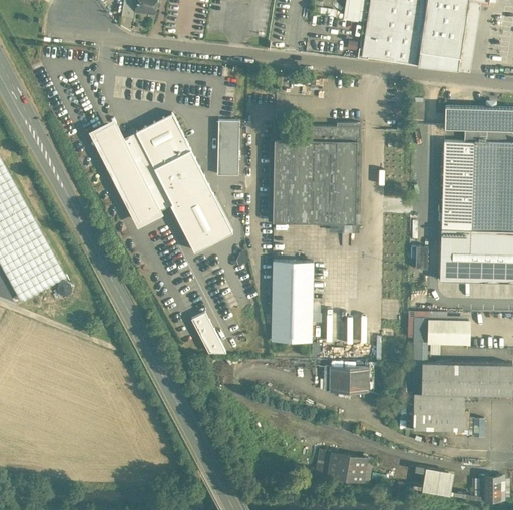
[(136,1),(130,0),(124,0),(121,17),(133,19),(134,12),(136,1)]
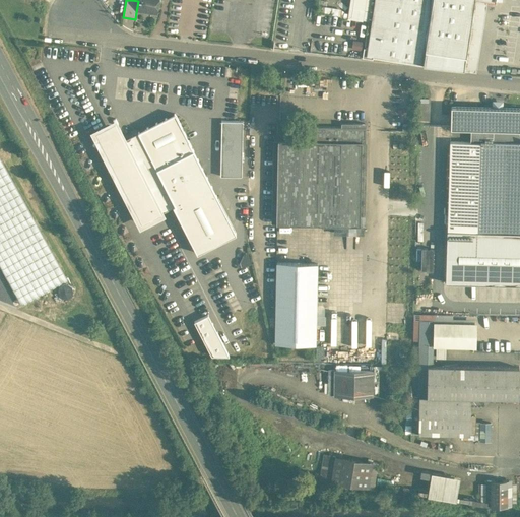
[(158,0),(138,0),(138,1),(136,12),(156,15),(158,0)]
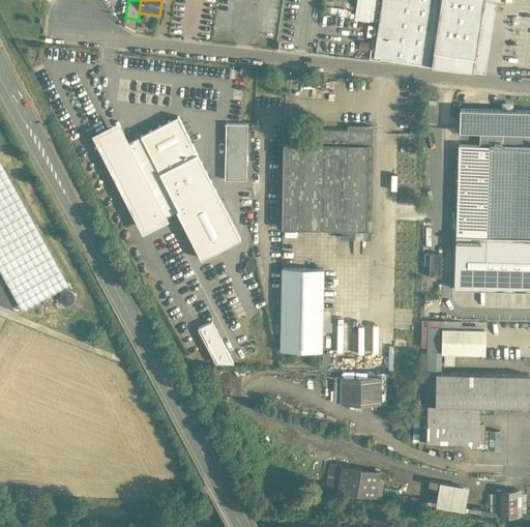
[(388,0),(380,60),(432,68),(472,72),(474,60),(475,60),(483,0),(511,4),(511,0),(388,0)]
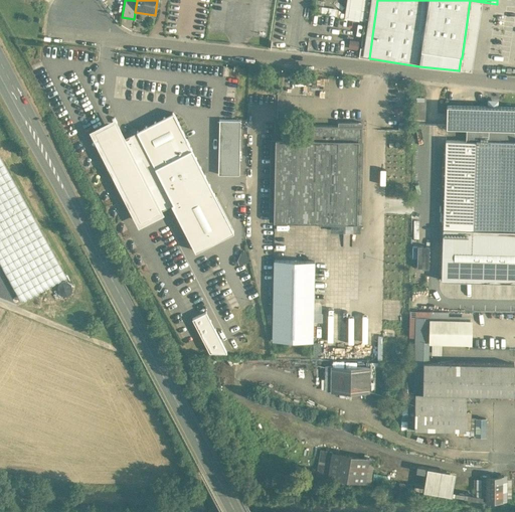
[(488,109),(447,108),(446,130),(466,130),(466,143),(476,143),(514,143),(514,109),(498,109),(498,106),(488,106),(488,109)]
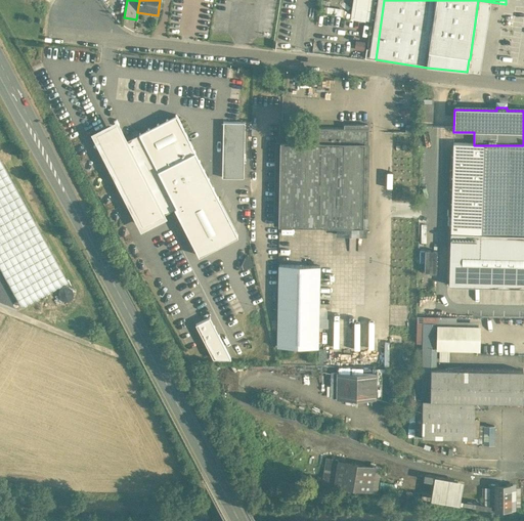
[(176,117),(137,136),(175,211),(200,257),(237,237),(176,117)]
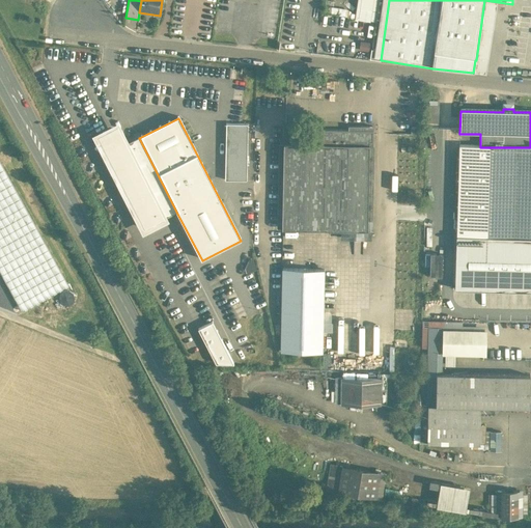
[(144,230),(165,219),(128,144),(116,123),(95,135),(144,230)]
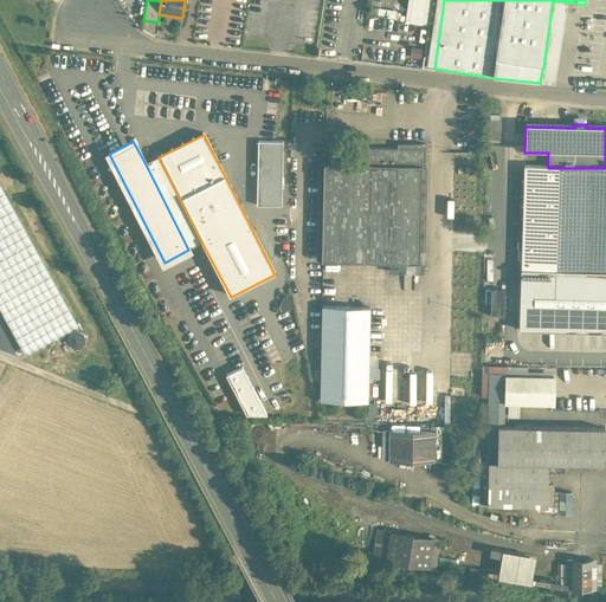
[(282,144),(258,143),(257,207),(281,207),(282,144)]
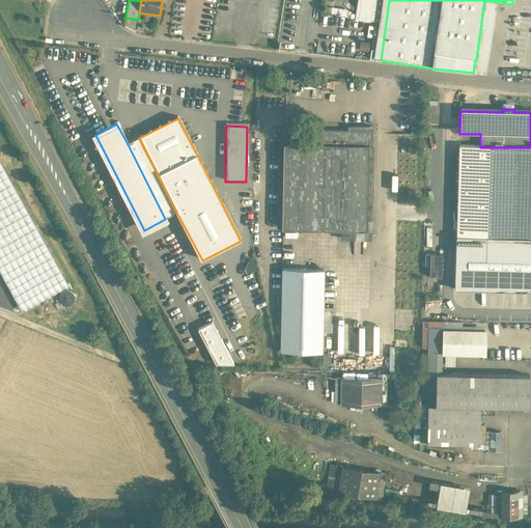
[(361,133),(316,132),(316,146),(369,147),(373,147),(373,129),(361,129),(361,133)]
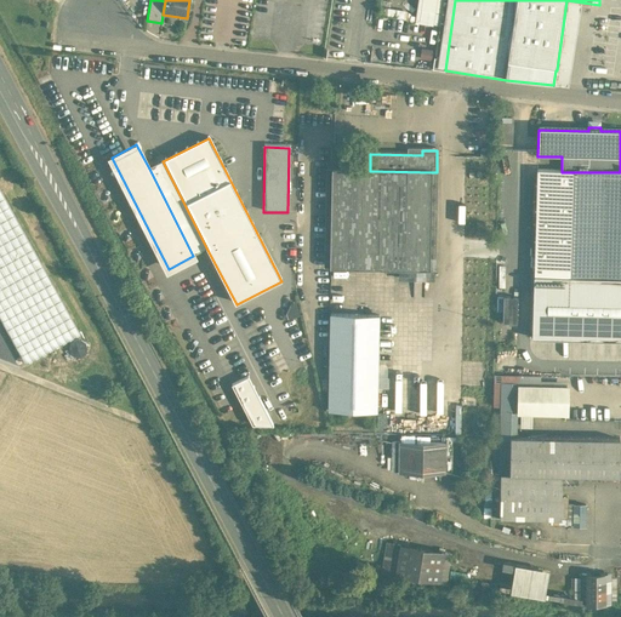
[(208,250),(163,161),(149,169),(193,256),(208,250)]
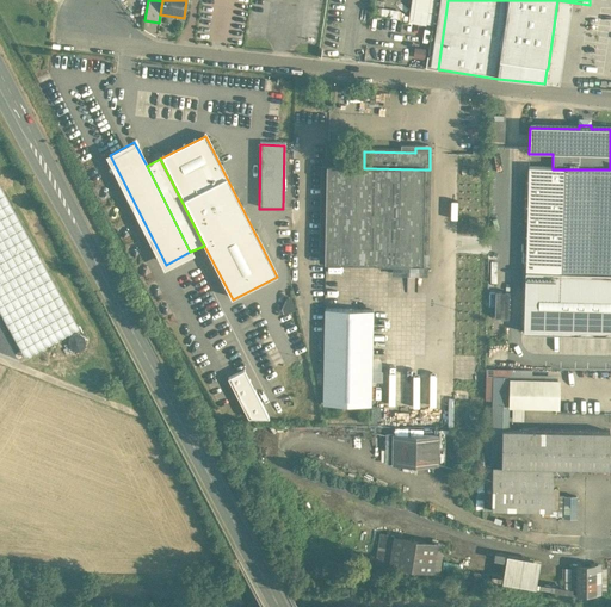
[(364,168),(327,167),(327,168),(325,266),(423,267),(425,169),(364,168)]
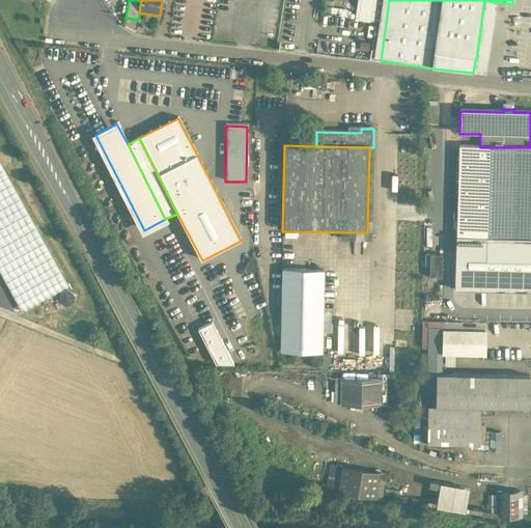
[(480,147),(459,147),(456,239),(487,240),(491,147),(480,147)]
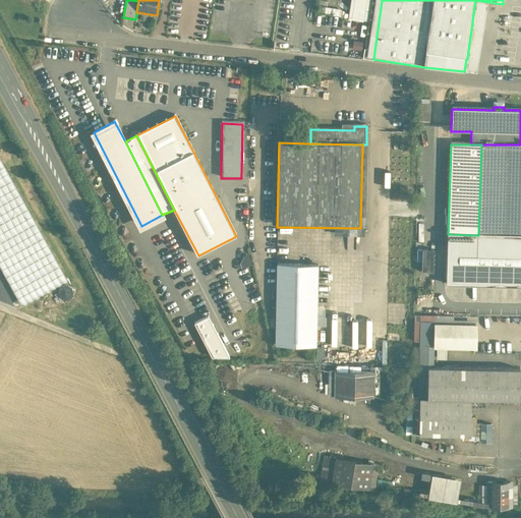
[(520,145),(481,145),(478,235),(520,235),(520,145)]
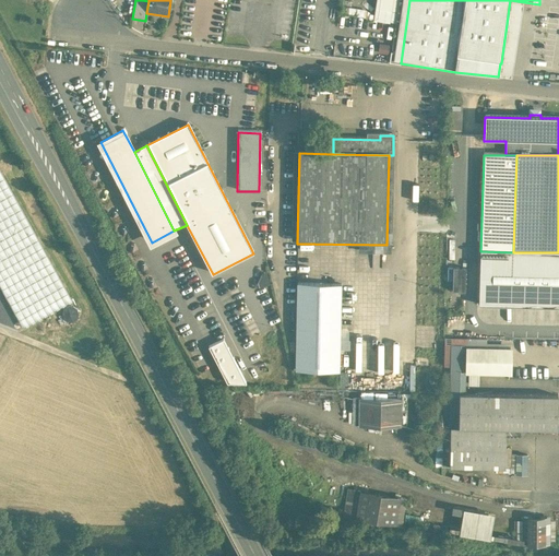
[(0,172),(0,287),(23,330),(72,303),(0,172)]
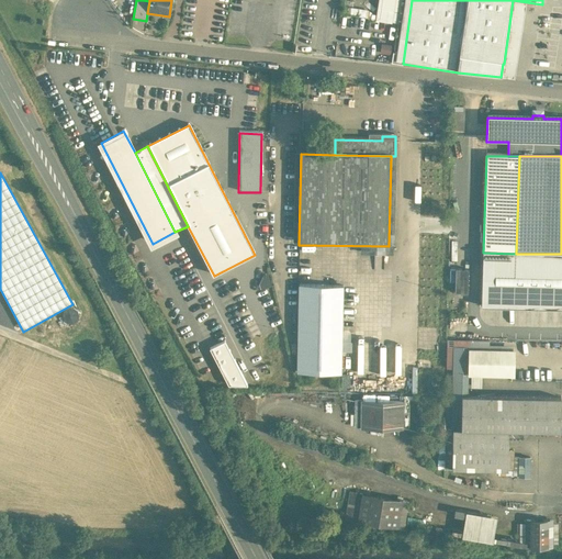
[(483,253),(482,309),(561,310),(561,254),(516,254),(483,253)]
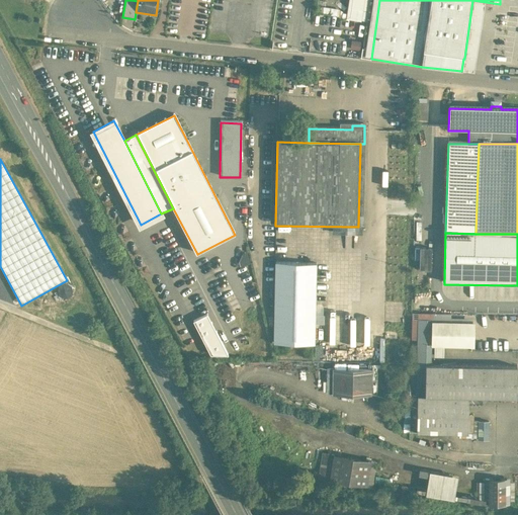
[(432,250),(420,250),(419,271),(431,272),(432,250)]
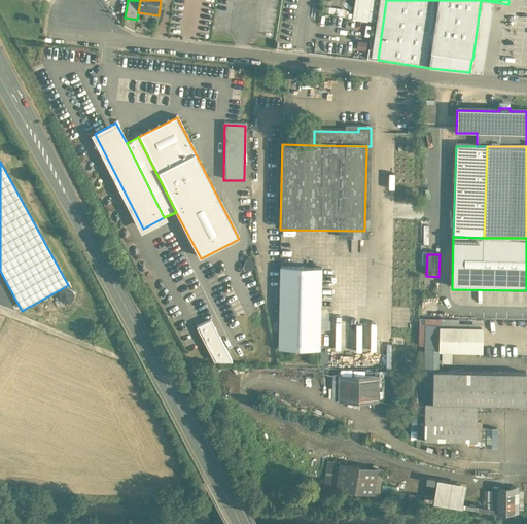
[(322,271),(280,269),(278,351),(320,353),(322,271)]
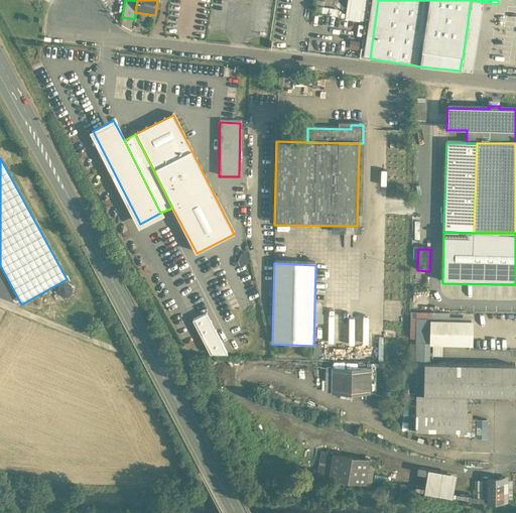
[(207,314),(192,322),(210,355),(227,356),(207,314)]
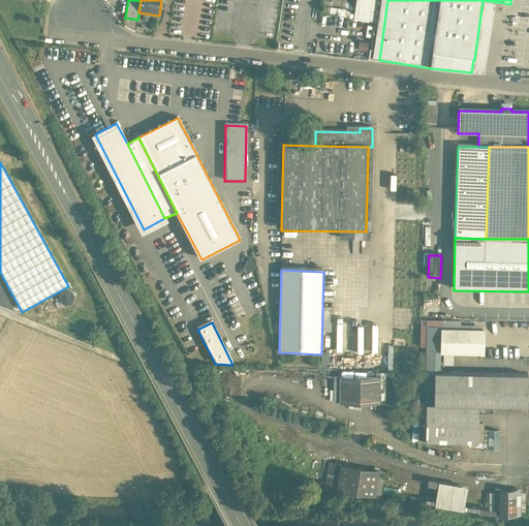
[(441,328),(427,328),(426,364),(435,364),(435,374),(440,375),(440,353),(441,330),(441,328)]
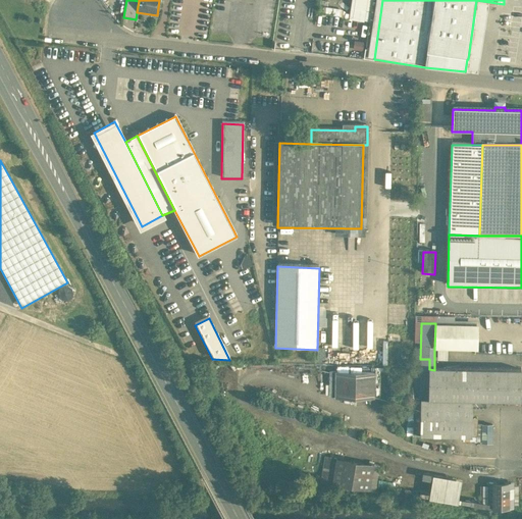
[(456,326),(435,325),(434,349),(456,350),(456,326)]
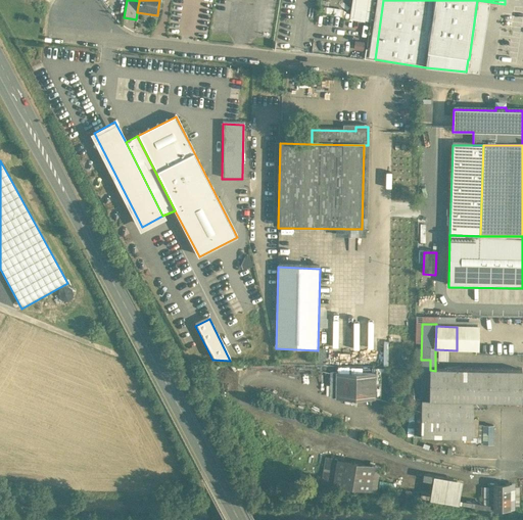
[(478,327),(457,327),(457,350),(477,350),(478,327)]
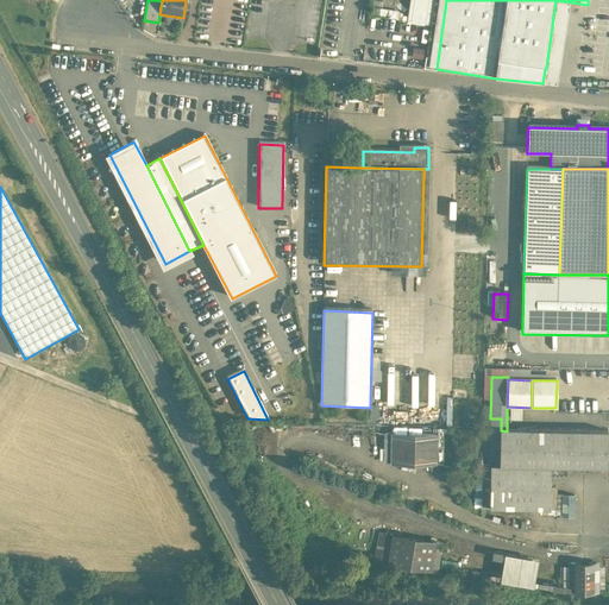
[(501,418),(490,418),(489,466),(489,467),(491,467),(500,467),(501,430),(501,418)]
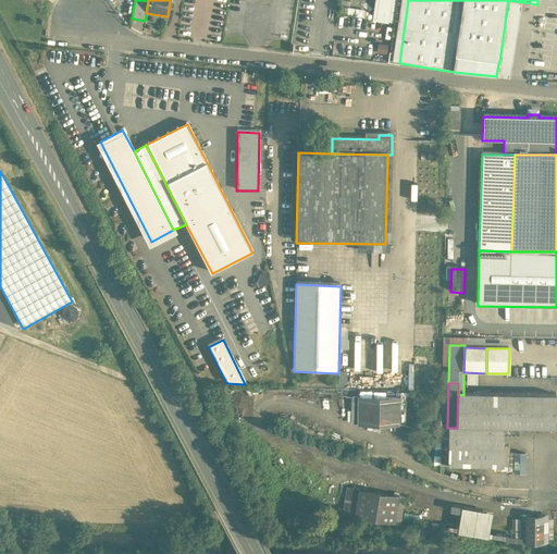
[(463,395),(458,394),(457,428),(504,429),(518,429),(555,430),(556,396),(509,395),(463,395)]
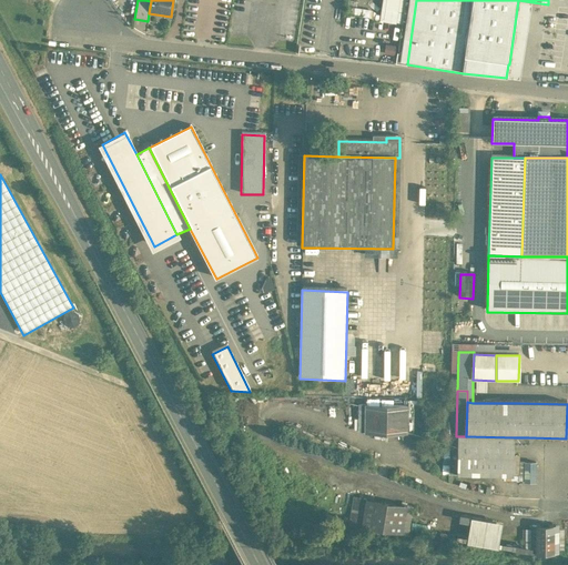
[(361,405),(361,434),(408,435),(409,406),(361,405)]
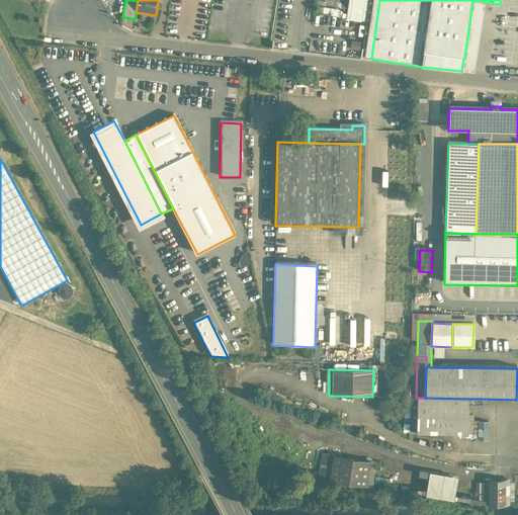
[(416,397),(411,397),(410,434),(418,434),(418,398),(416,398),(416,397)]
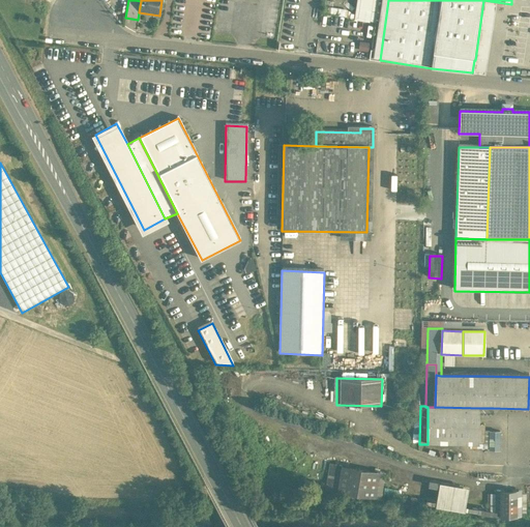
[(435,407),(428,407),(428,444),(479,445),(479,415),(479,408),(435,407)]
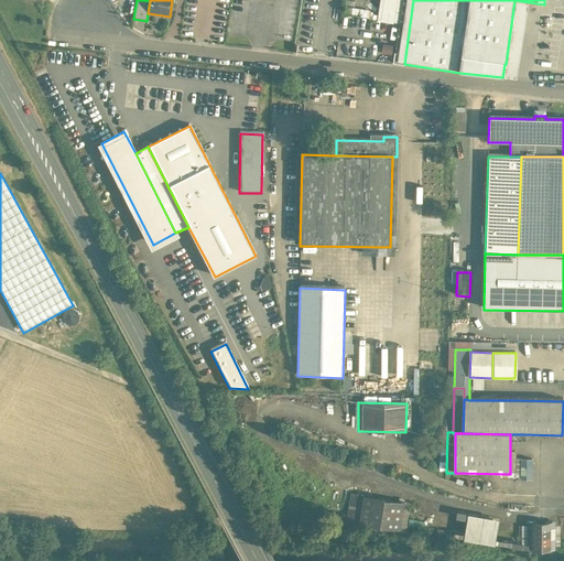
[(403,506),(362,500),(357,528),(398,535),(403,506)]
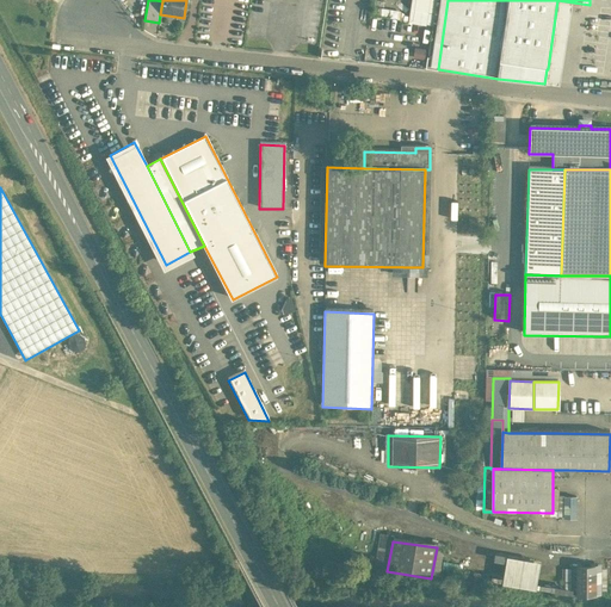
[(539,564),(505,561),(503,589),(536,593),(539,564)]
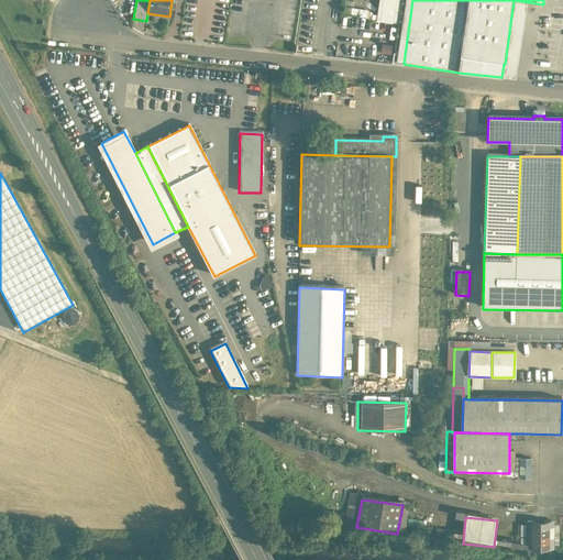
[(548,524),(529,524),(529,555),(549,556),(548,524)]
